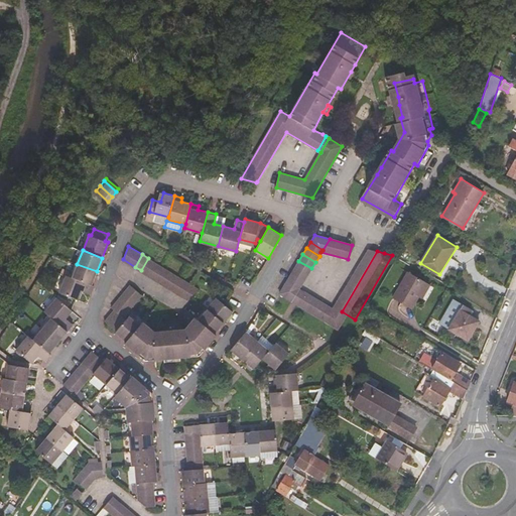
[(154,261),(148,258),(141,270),(147,274),(154,261)]
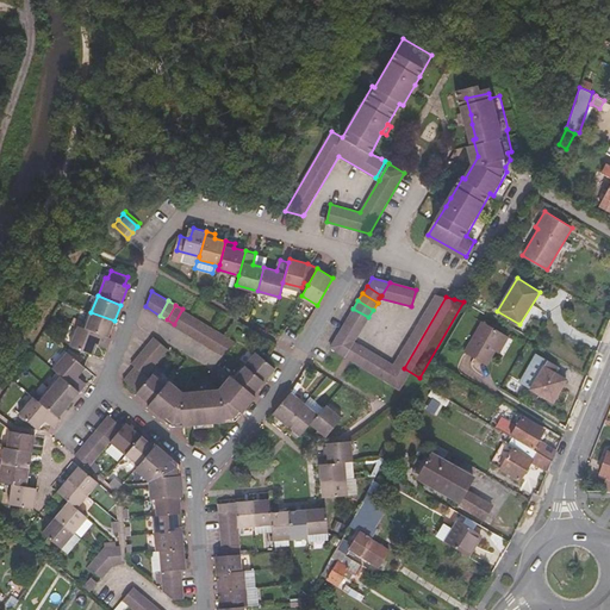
[(190,313),(182,309),(174,324),(181,328),(190,313)]
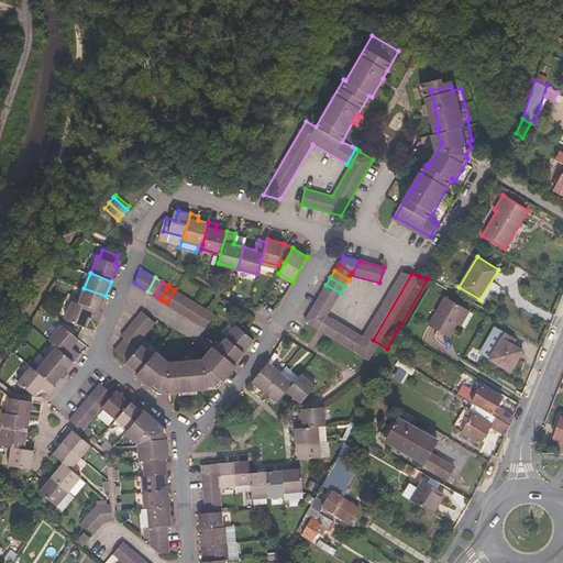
[(322,291),(335,299),(340,293),(326,285),(322,291)]
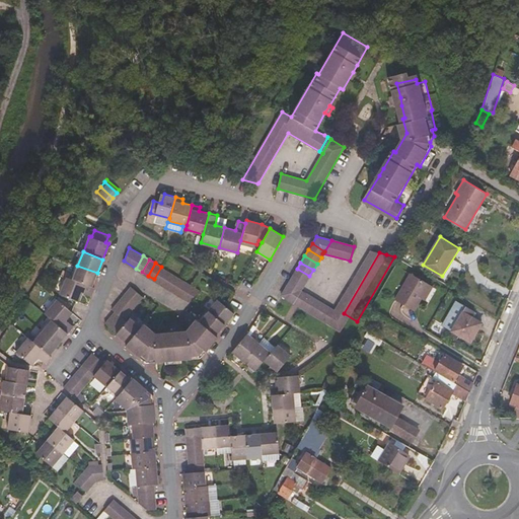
[(77,266),(72,279),(92,286),(97,273),(77,266)]
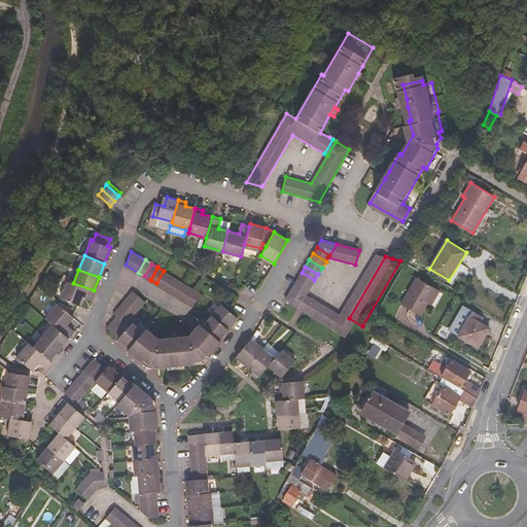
[(156,283),(163,287),(170,274),(164,271),(156,283)]
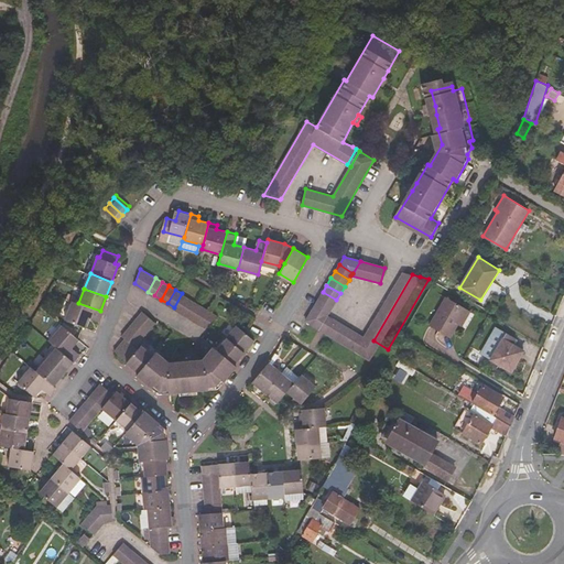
[(318,297),(333,307),(336,300),(323,292),(318,297)]
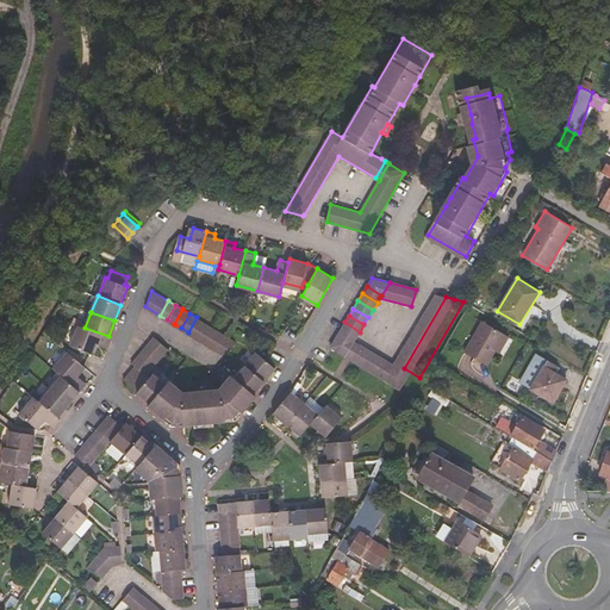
[(188,332),(195,337),(204,322),(197,317),(188,332)]
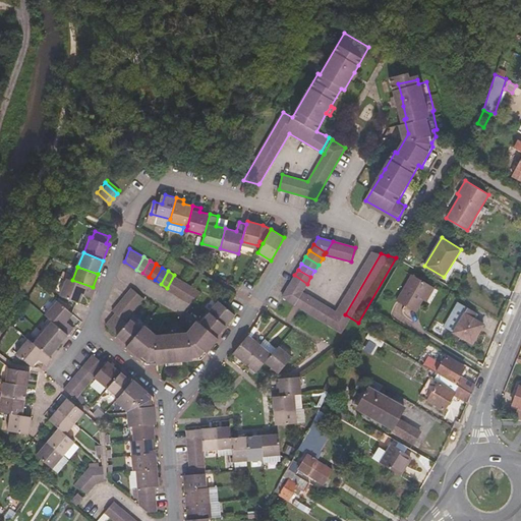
[(167,288),(172,291),(180,279),(174,275),(167,288)]
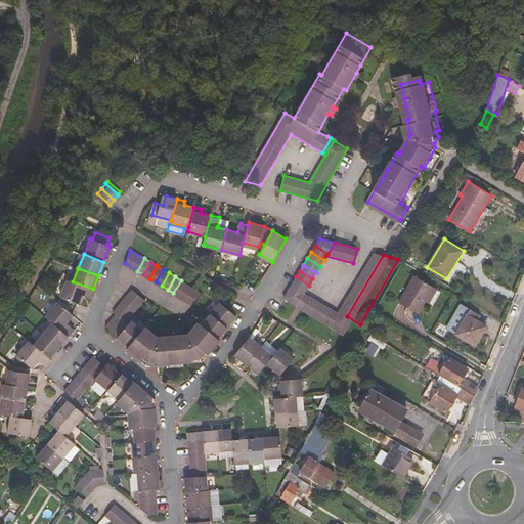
[(292,284),(305,292),(309,286),(296,276),(292,284)]
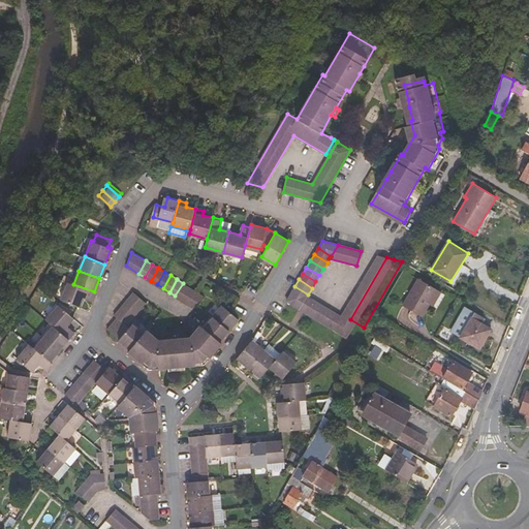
[(433,305),(441,291),(423,280),(407,306),(426,317),(433,305)]
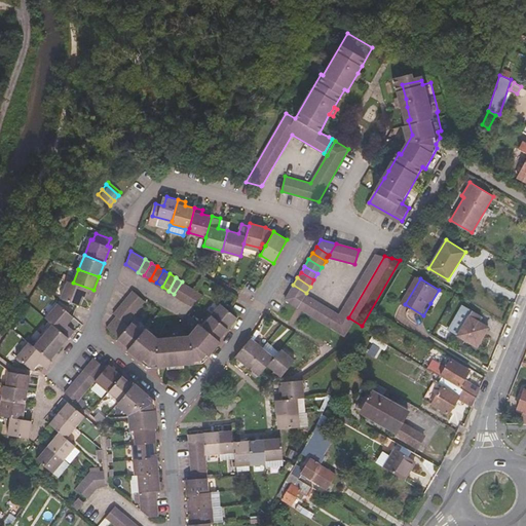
[(73,283),(67,279),(60,298),(76,304),(80,306),(83,296),(92,300),(96,291),(94,290),(73,283)]
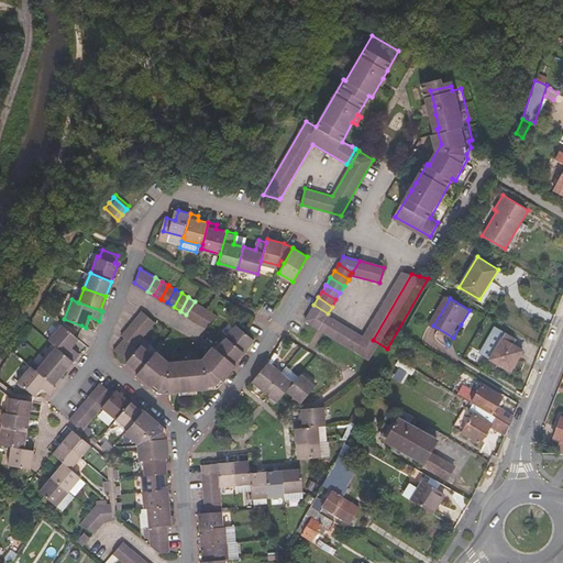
[(186,315),(194,319),(201,306),(195,301),(186,315)]
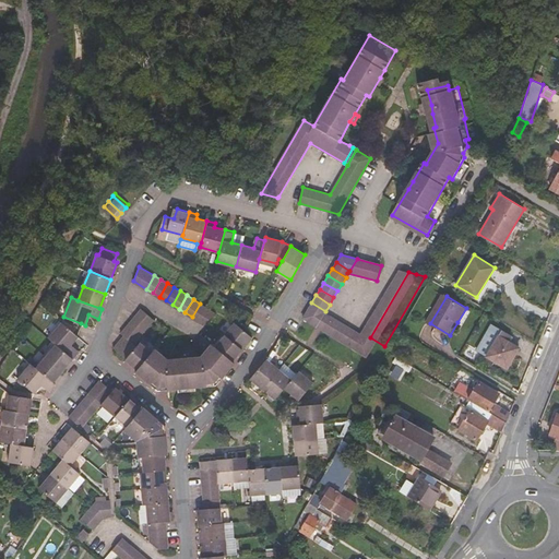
[(309,310),(321,318),(324,312),(325,311),(311,302),(307,309),(309,310)]
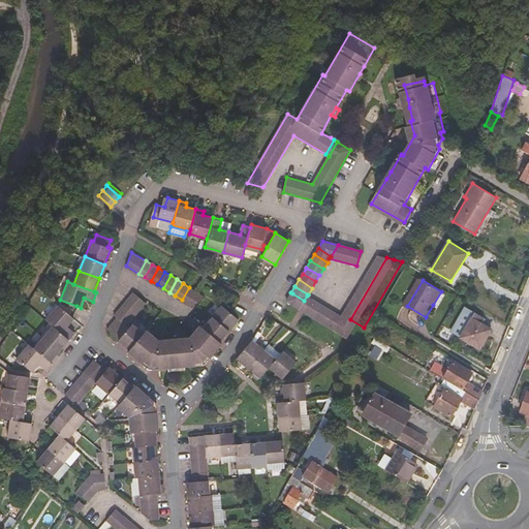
[(182,300),(188,304),(195,290),(189,287),(182,300)]
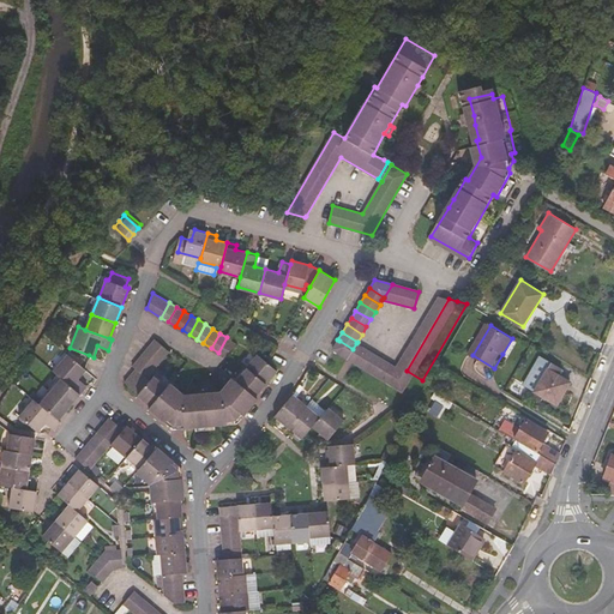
[(124,381),(138,393),(150,379),(146,377),(151,371),(169,349),(156,337),(133,365),(136,367),(124,381)]
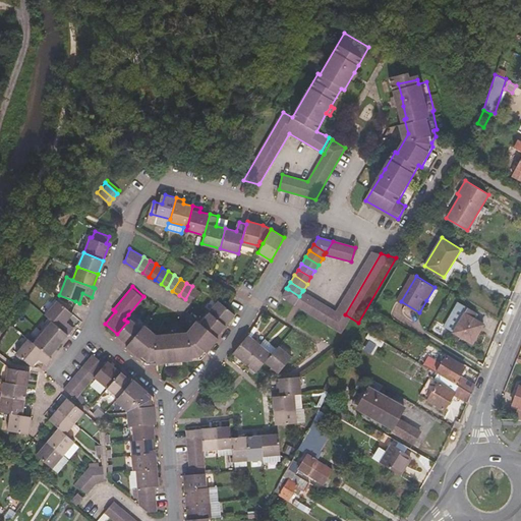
[(438,289),(435,287),(426,300),(430,303),(438,289)]
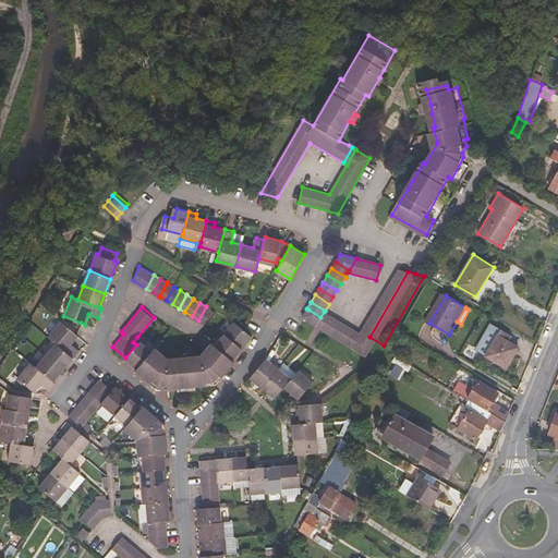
[(303,318),(315,326),(320,317),(308,310),(303,318)]
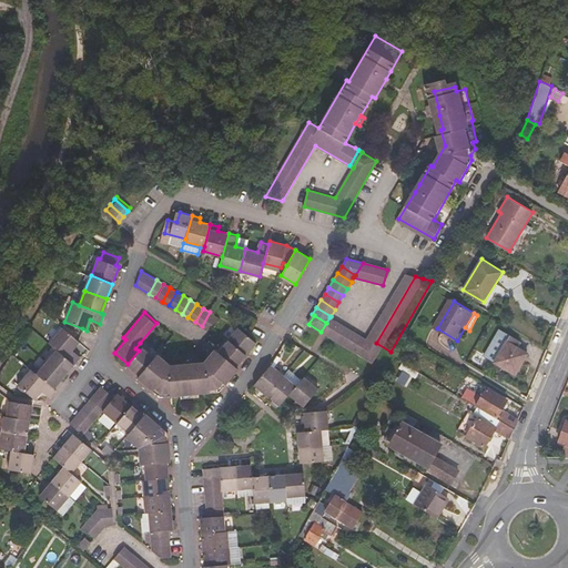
[(326,323),(321,332),(326,335),(335,320),(330,317),(326,323)]
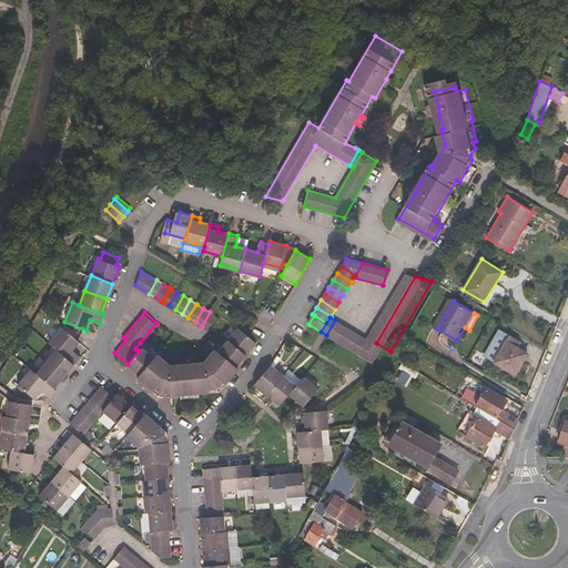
[(376,343),(335,320),(326,335),(366,358),(376,343)]
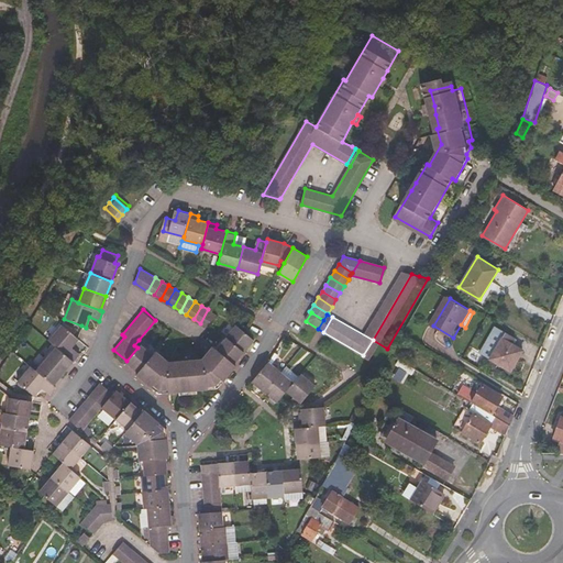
[(234,322),(225,334),(244,350),(254,338),(234,322)]
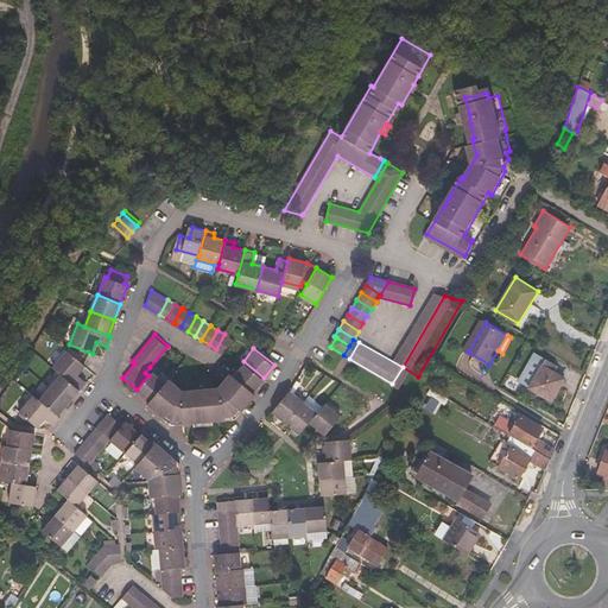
[(65,350),(51,368),(59,374),(78,390),(86,381),(77,375),(86,366),(83,365),(65,350)]
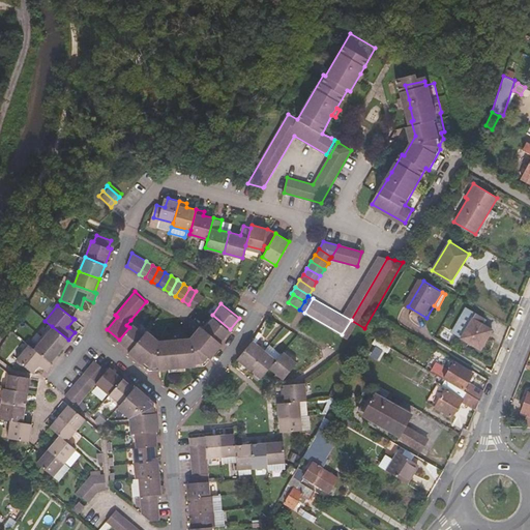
[(212,315),(203,326),(222,341),(230,329),(212,315)]
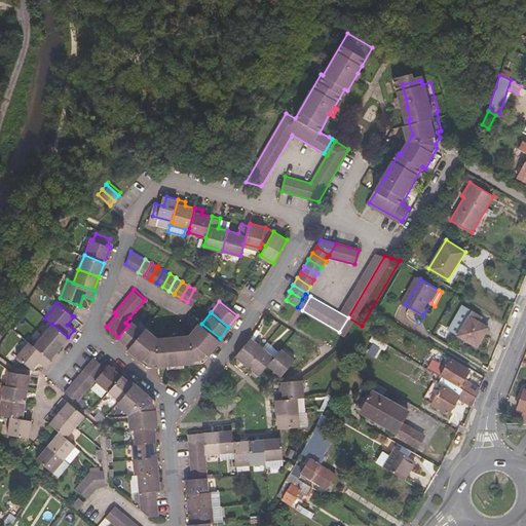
[(470,315),(458,335),(478,346),(489,327),(470,315)]
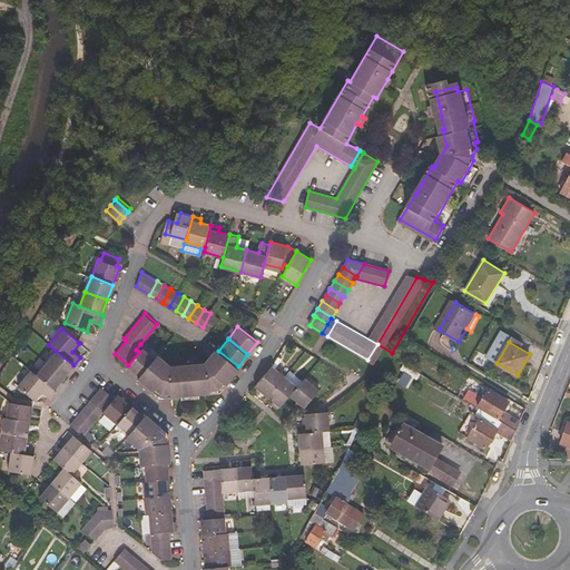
[(128,365),(127,366),(139,376),(156,356),(140,344),(136,350),(139,352),(128,365)]
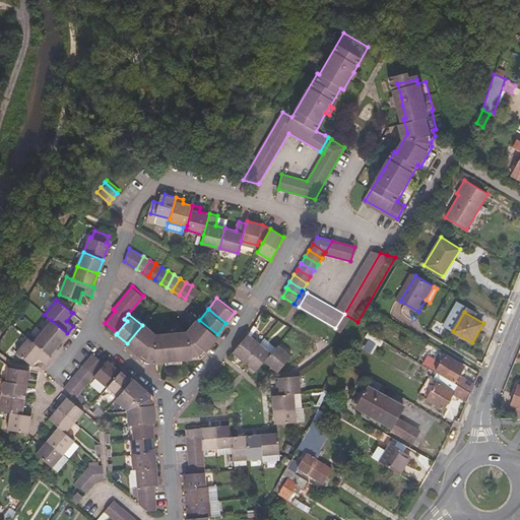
[(187,329),(172,331),(175,360),(179,359),(192,358),(192,354),(196,354),(196,352),(200,351),(200,353),(204,349),(206,351),(218,336),(217,334),(199,320),(197,318),(187,329)]
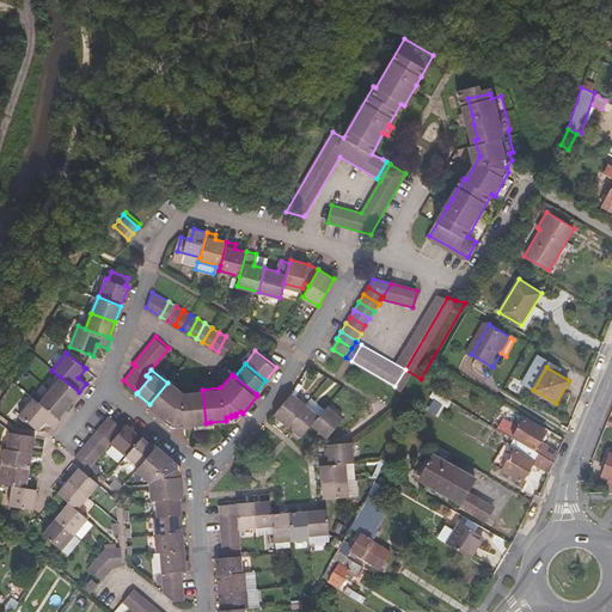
[(60,377),(49,390),(68,405),(79,392),(60,377)]
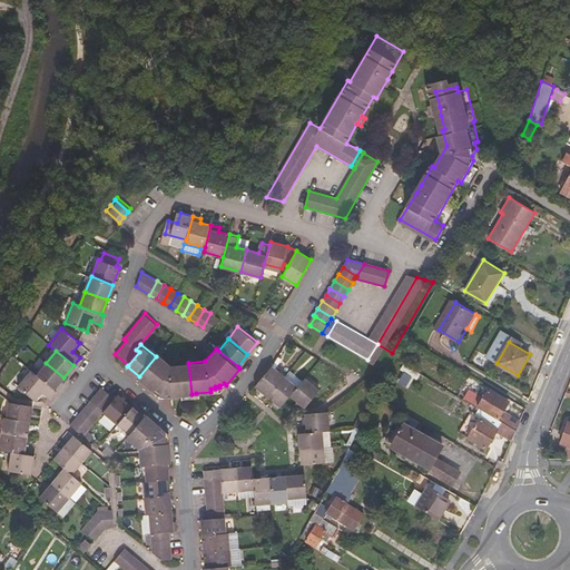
[(169,364),(158,355),(156,356),(139,376),(138,379),(153,392),(156,389),(161,393),(161,391),(166,391),(166,393),(175,392),(175,395),(186,394),(192,394),(188,363),(169,364)]
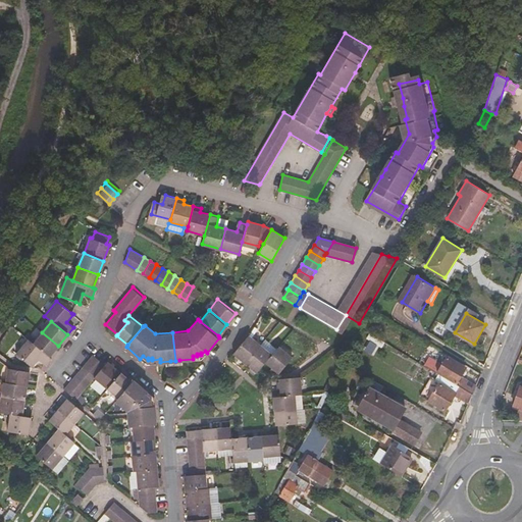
[(42,332),(33,344),(49,357),(58,346),(42,332)]
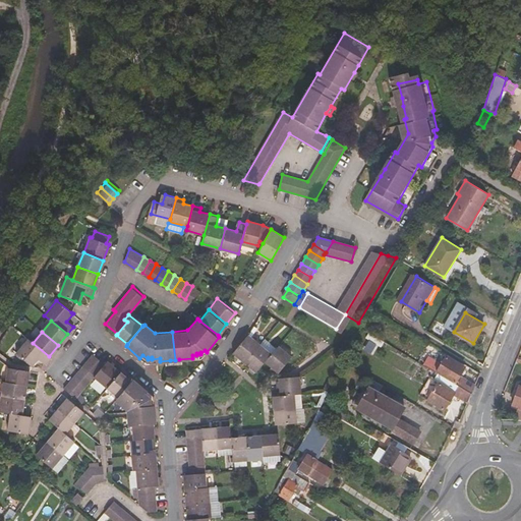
[(385,341),(369,332),(366,337),(382,347),(385,341)]
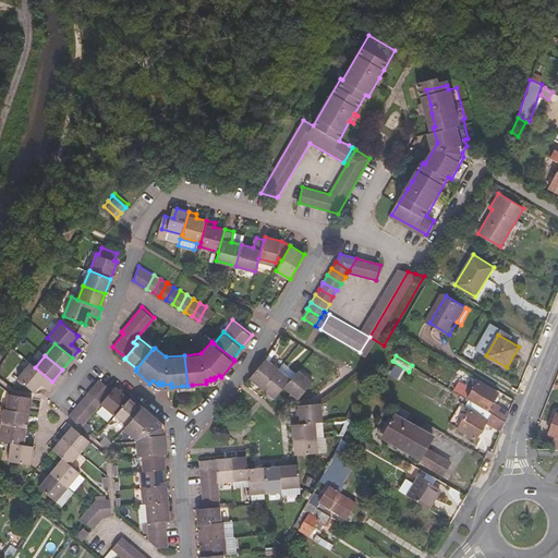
[(262,388),(278,368),(266,359),(250,378),(262,388)]
